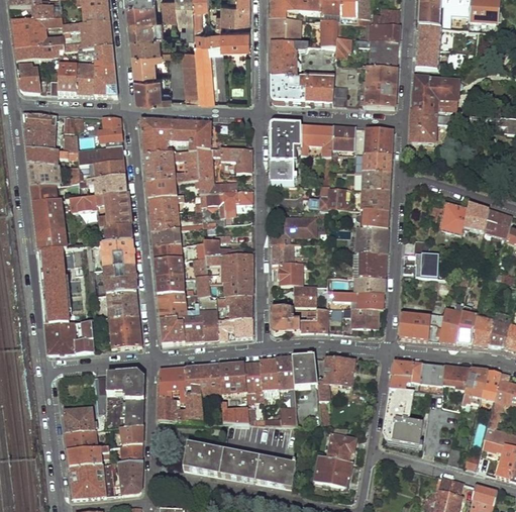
[(130,14),(158,14),(158,12),(157,0),(129,0),(129,3),(130,14)]
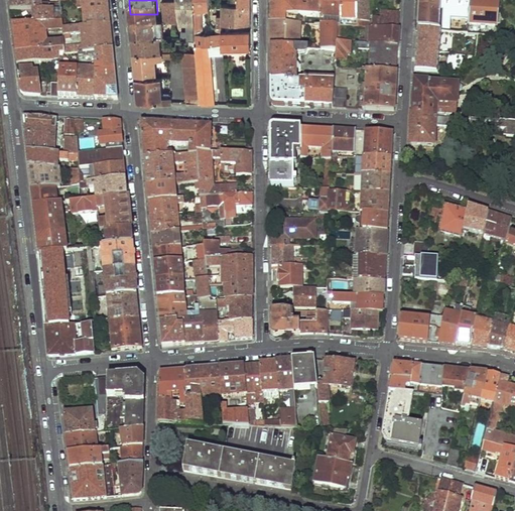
[(162,0),(163,12),(163,14),(180,15),(180,12),(178,0),(162,0)]
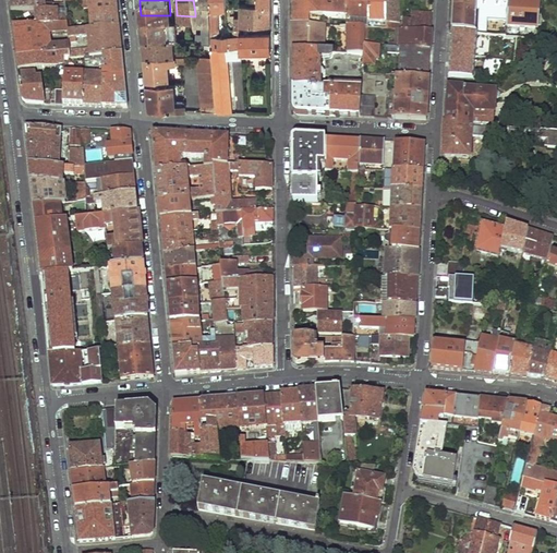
[(197,25),(197,35),(212,35),(209,0),(193,0),(195,13),(204,13),(204,25),(197,25)]
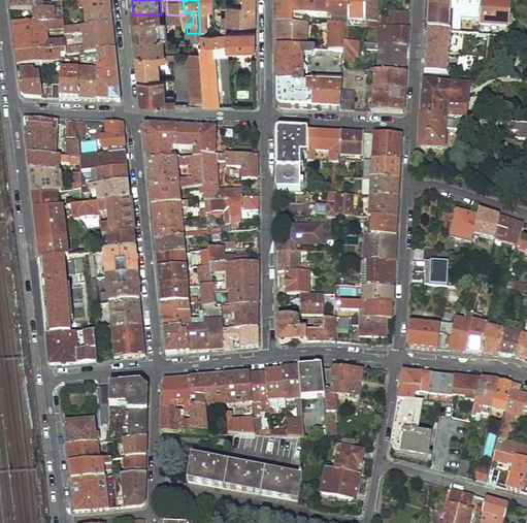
[(213,2),(213,0),(198,0),(200,33),(200,40),(212,40),(225,40),(226,28),(222,28),(208,28),(207,5),(209,5),(209,2),(213,2)]
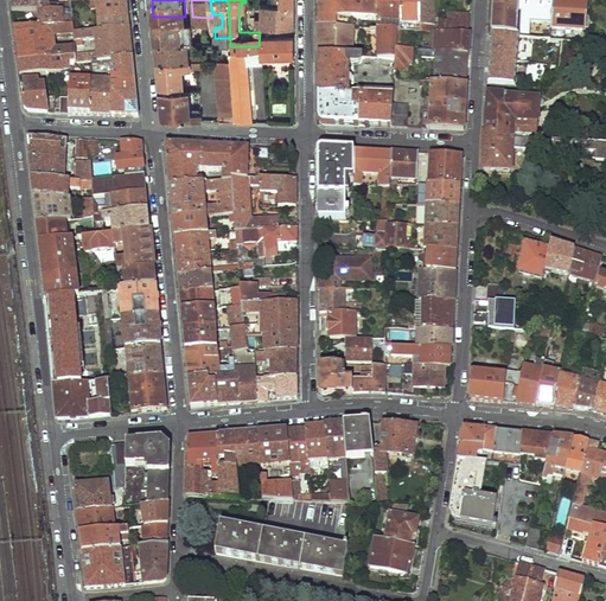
[(261,0),(261,11),(255,11),(255,32),(260,32),(260,29),(260,24),(294,21),(294,0),(261,0)]
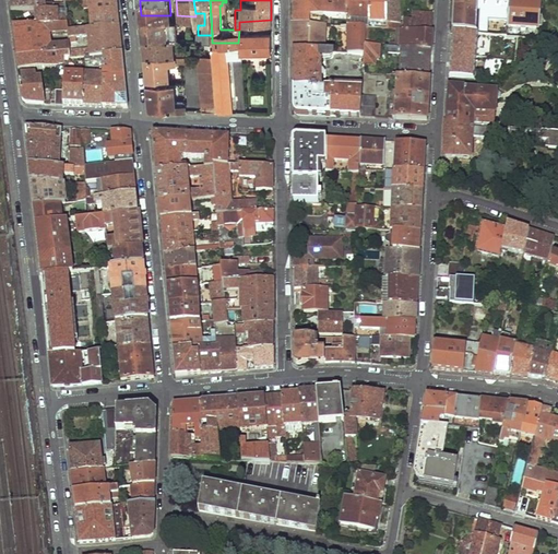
[(292,0),(292,1),(293,19),(323,21),(323,12),(339,13),(339,22),(345,22),(345,0),(292,0)]
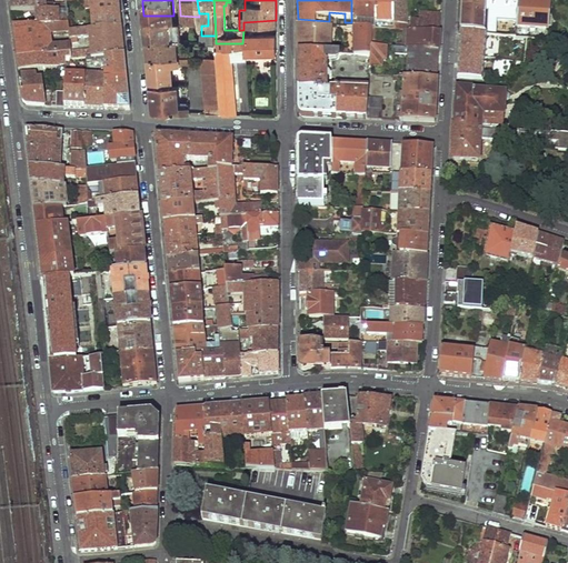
[(351,0),(351,22),(354,22),(370,23),(370,24),(374,24),(374,16),(372,0),(351,0)]
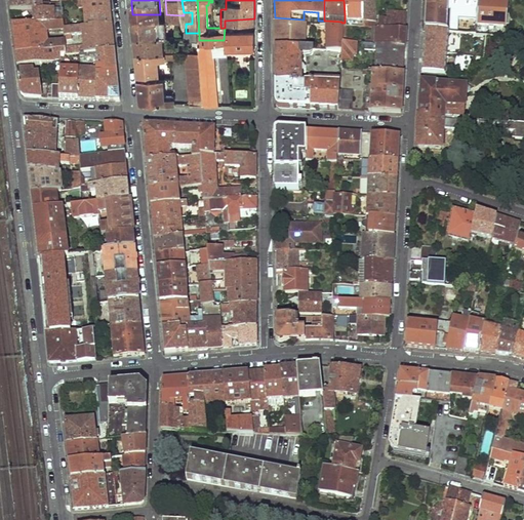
[(344,0),(345,14),(363,15),(361,0),(344,0)]
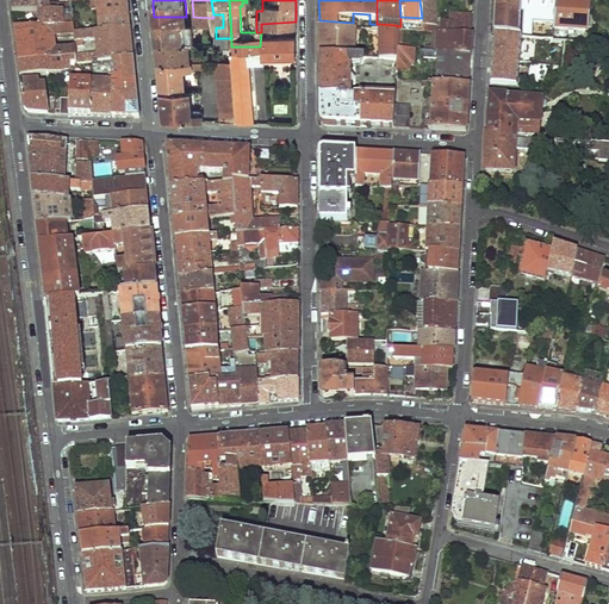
[(420,0),(422,18),(435,17),(436,7),(435,0),(420,0)]
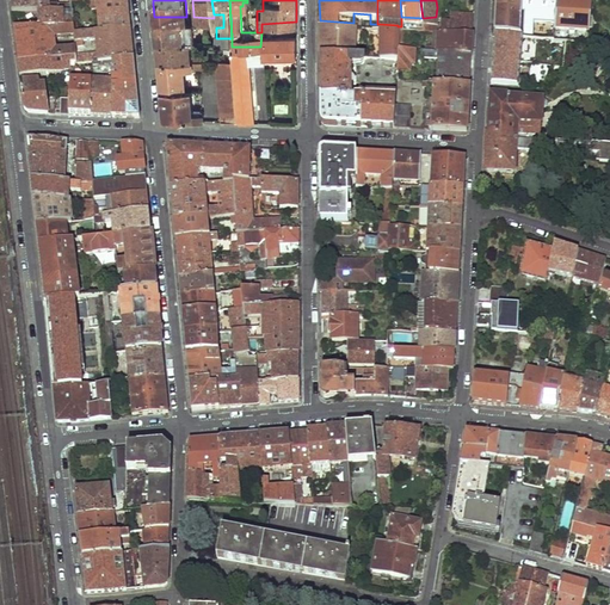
[(497,0),(494,28),(523,31),(554,34),(554,22),(555,0),(497,0)]
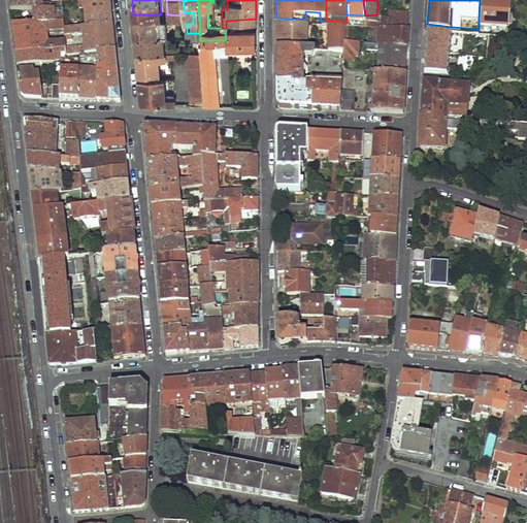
[(480,0),(479,19),(506,20),(507,0),(480,0)]
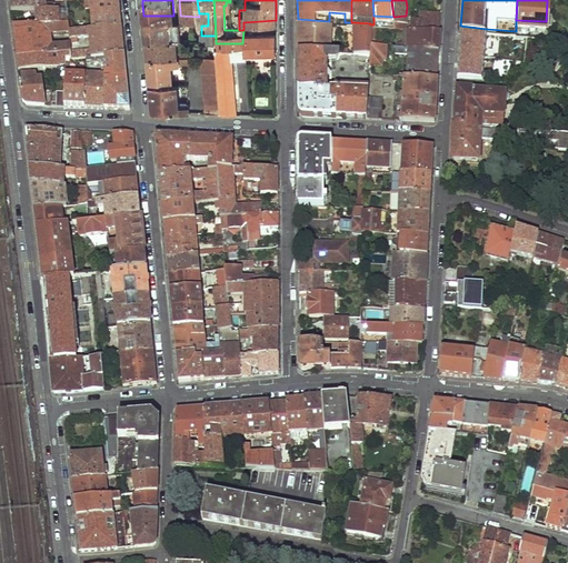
[(16,16),(16,21),(68,19),(66,4),(47,6),(38,7),(38,14),(16,16)]
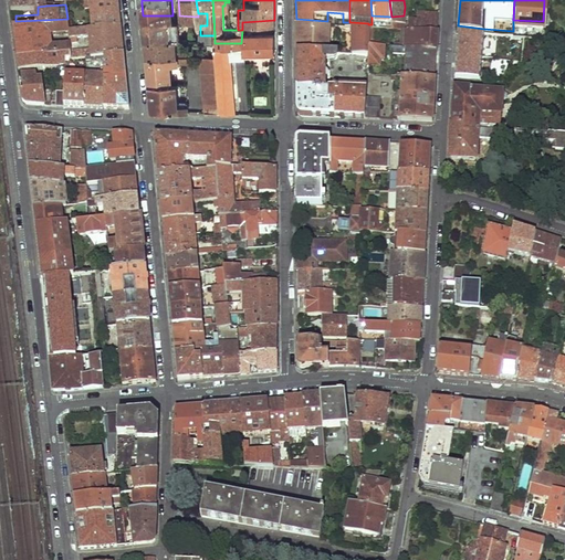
[(391,17),(391,27),(406,27),(436,27),(436,9),(405,7),(404,16),(391,17)]
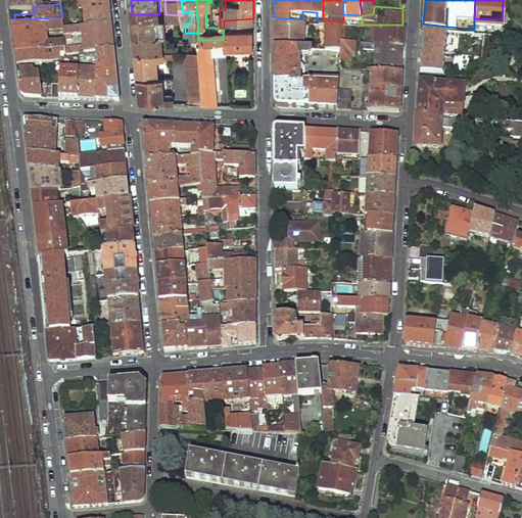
[(133,24),(133,32),(162,33),(165,33),(164,14),(159,14),(132,14),(133,24)]
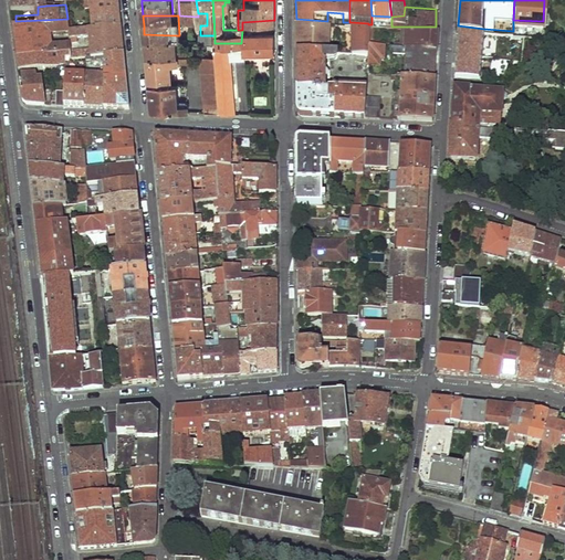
[(12,22),(17,53),(70,49),(70,45),(70,41),(50,42),(50,29),(69,28),(69,25),(67,19),(16,21),(12,22)]
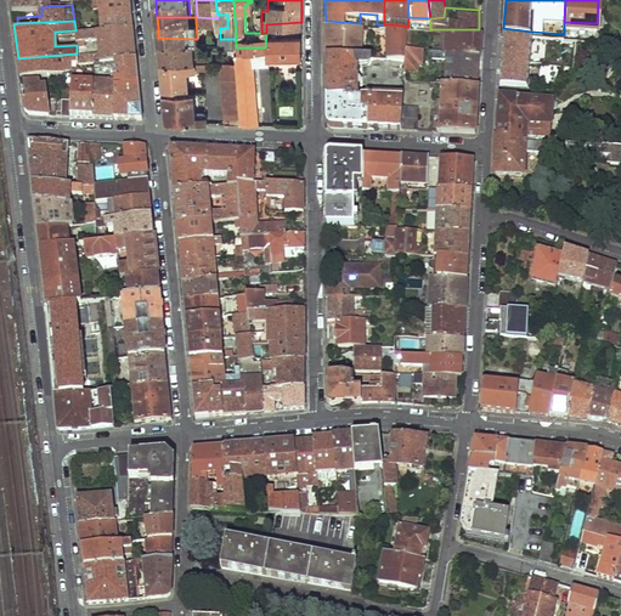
[(77,54),(77,58),(95,57),(114,55),(135,54),(134,39),(133,23),(99,26),(75,28),(75,30),(75,37),(88,37),(96,35),(97,49),(77,50),(77,54)]
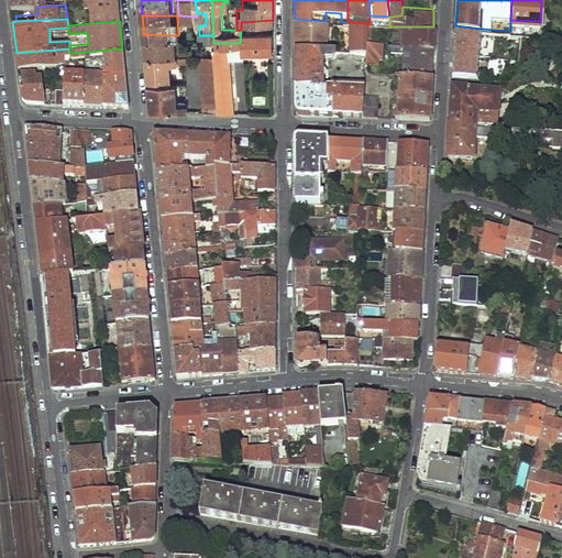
[(350,22),(349,50),(364,50),(365,41),(366,24),(366,23),(350,22)]
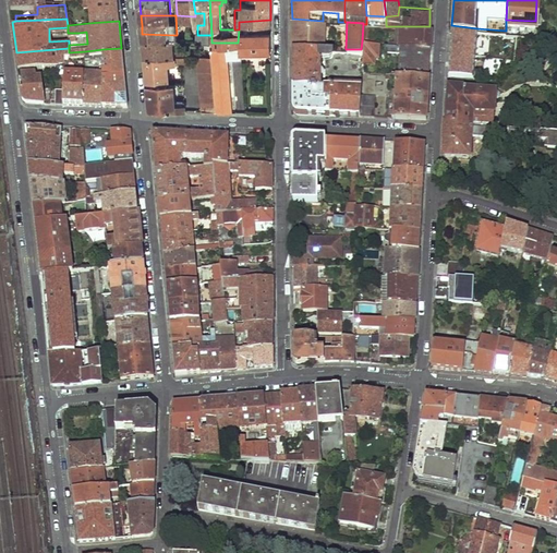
[(363,24),(362,40),(372,41),(372,35),(367,35),(368,25),(366,24),(363,24)]
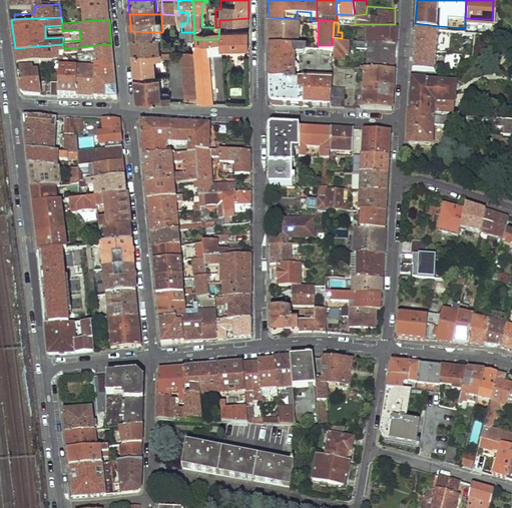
[(415,23),(412,66),(427,67),(435,68),(439,26),(415,23)]
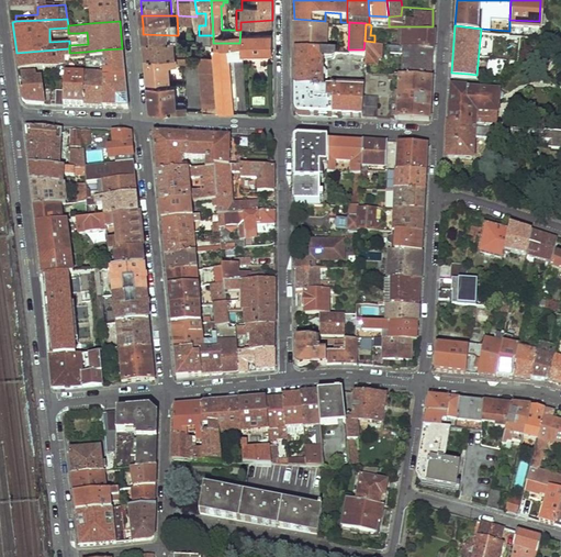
[(240,45),(243,45),(272,45),(272,37),(272,26),(240,26),(240,30),(239,43),(240,45)]
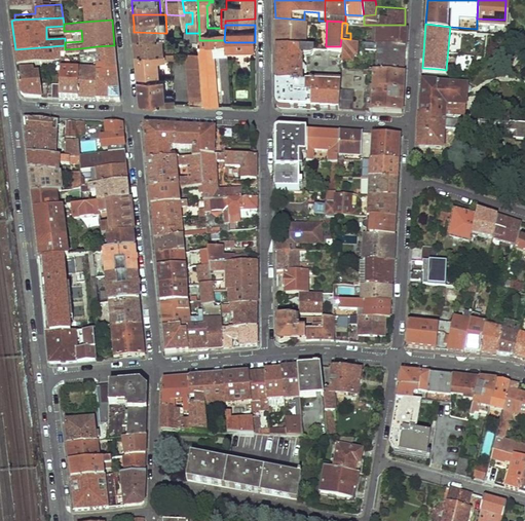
[(376,36),(376,40),(404,42),(405,25),(377,25),(376,36)]
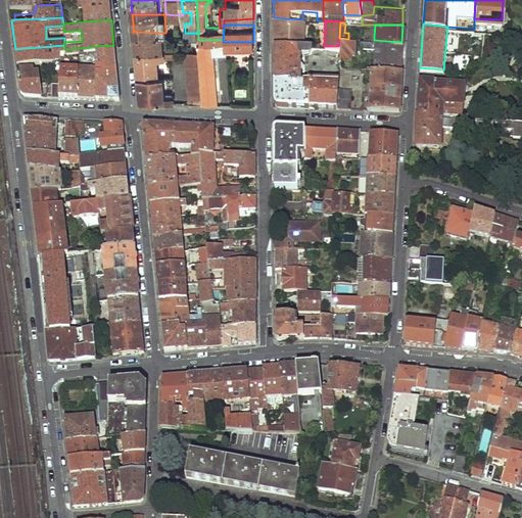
[(134,40),(135,48),(154,48),(160,48),(162,48),(162,33),(133,32),(134,40)]
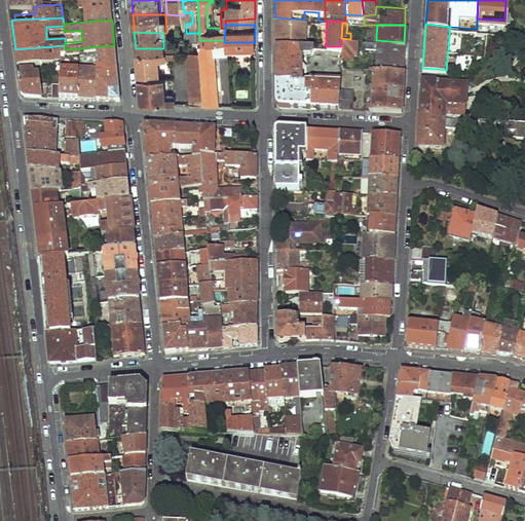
[(340,46),(340,58),(343,59),(354,59),(355,51),(359,51),(360,40),(350,39),(341,38),(340,46)]
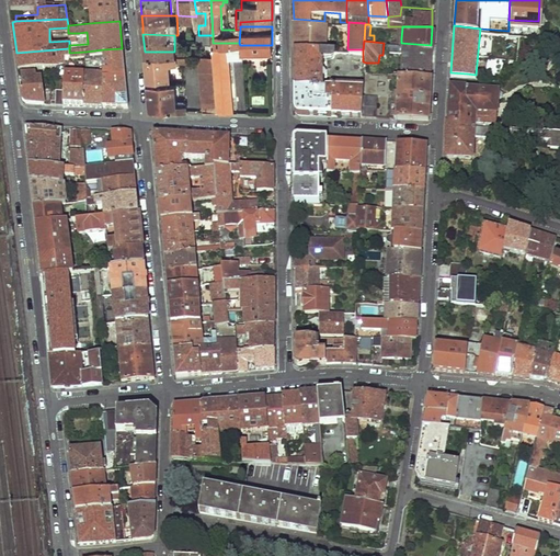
[(218,106),(231,108),(227,53),(226,43),(213,43),(213,52),(218,106)]
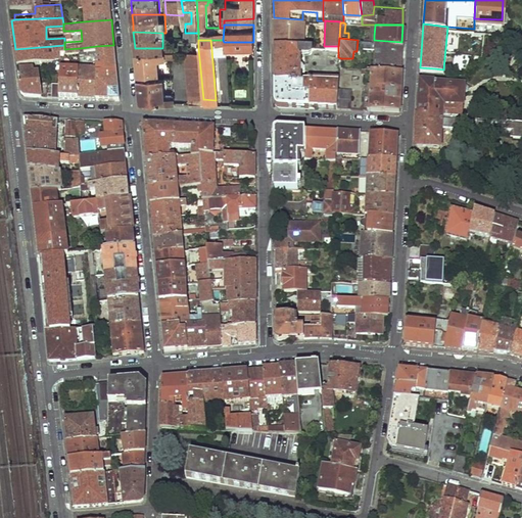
[(210,40),(211,49),(225,48),(226,42),(224,42),(223,40),(210,40)]
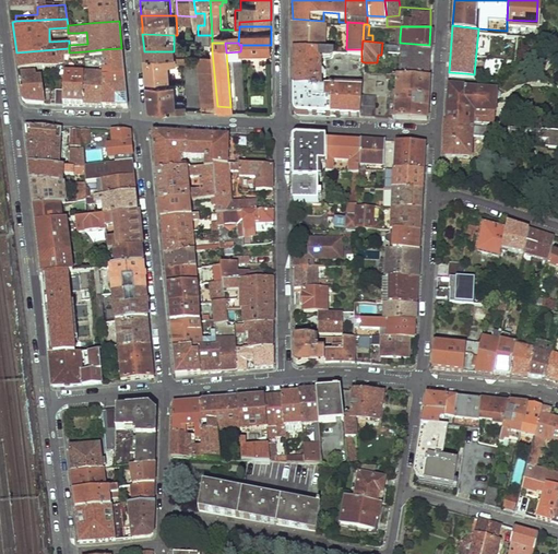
[(398,63),(398,71),(429,73),(429,45),(400,43),(390,43),(387,43),(387,45),(389,45),(388,48),(399,49),(398,63)]
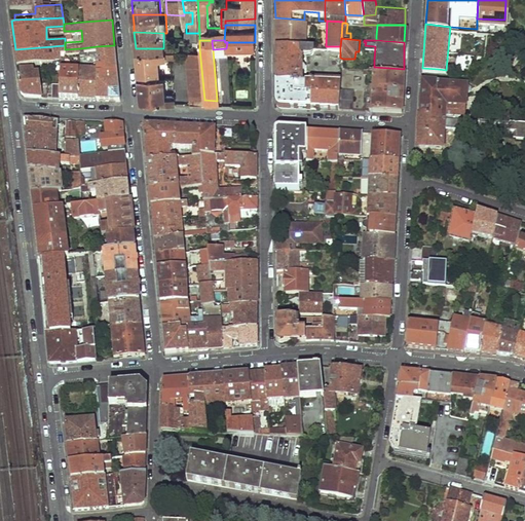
[(275,78),(299,79),(299,45),(275,44),(275,62),(275,78)]
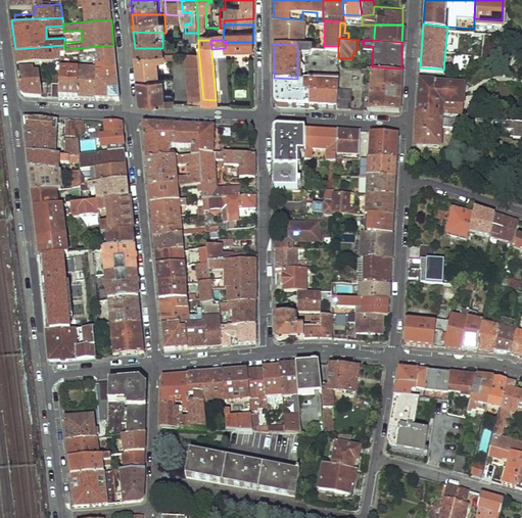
[(15,49),(17,60),(54,58),(55,65),(59,64),(61,50),(64,49),(64,45),(15,49)]
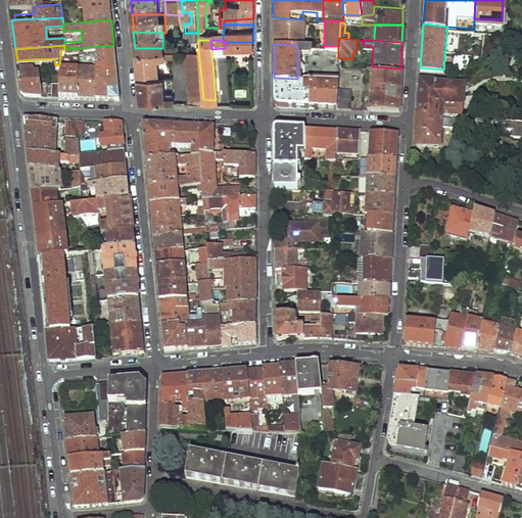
[(96,95),(119,96),(116,72),(113,45),(96,46),(96,95)]
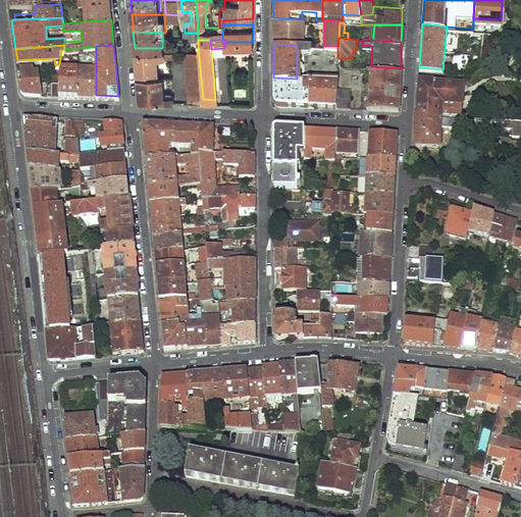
[(337,57),(337,46),(323,46),(317,45),(310,45),(310,50),(304,50),(303,71),(307,71),(306,79),(297,79),(273,78),(273,99),(277,102),(335,105),(336,86),(337,64),(337,57)]
